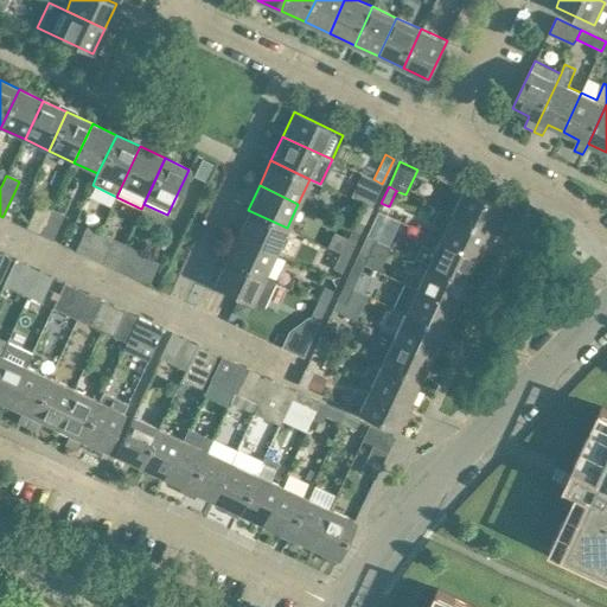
[(369,190),(362,204),(370,209),(377,193),(369,190)]
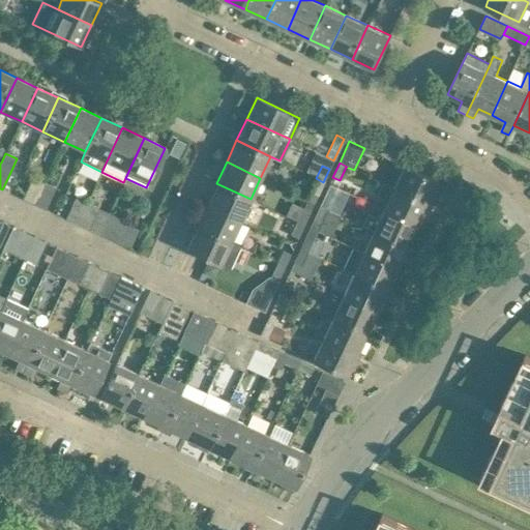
[(437,181),(433,180),(403,166),(392,188),(427,204),(436,208),(439,201),(430,196),(437,181)]
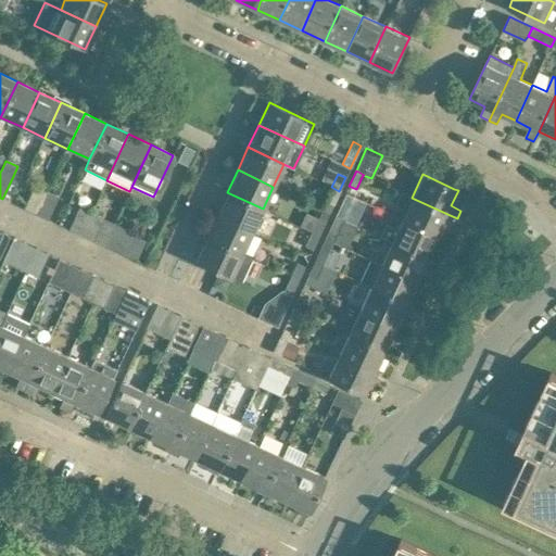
[(35,215),(46,192),(34,187),(23,209),(35,215)]
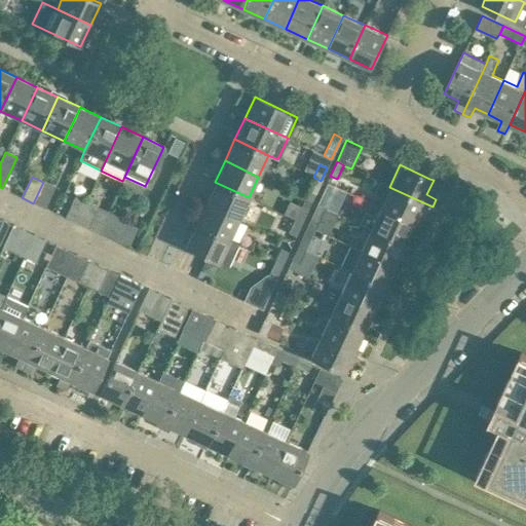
[(314,194),(321,181),(313,177),(307,190),(314,194)]
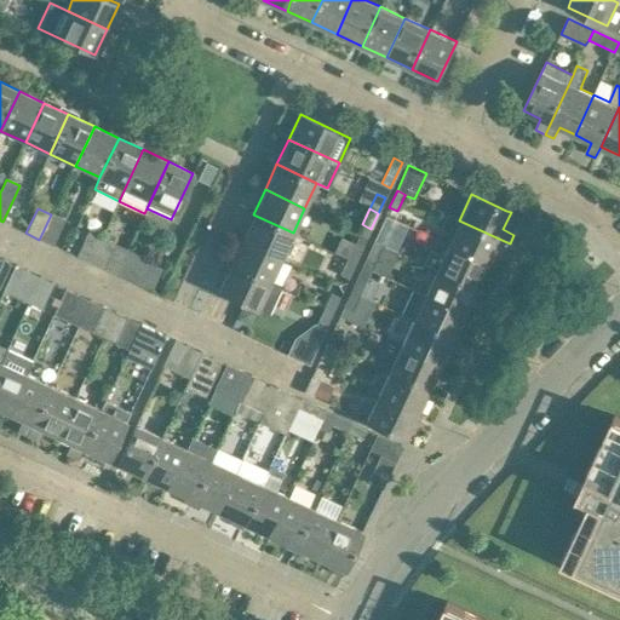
[(64,220),(51,214),(39,240),(52,246),(64,220)]
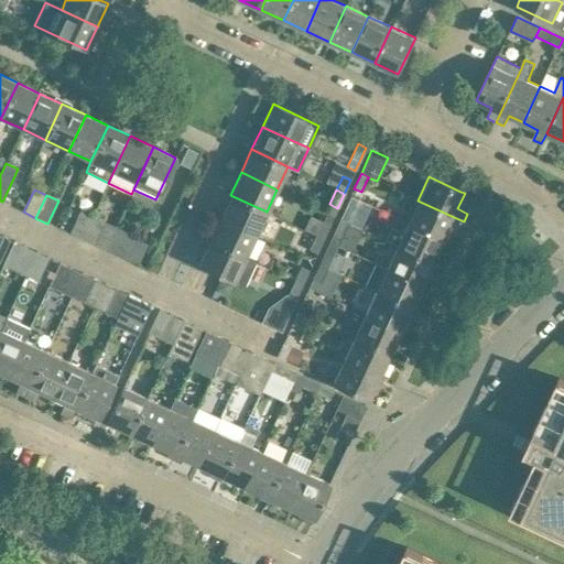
[(256,235),(267,212),(230,195),(219,218),(256,235)]
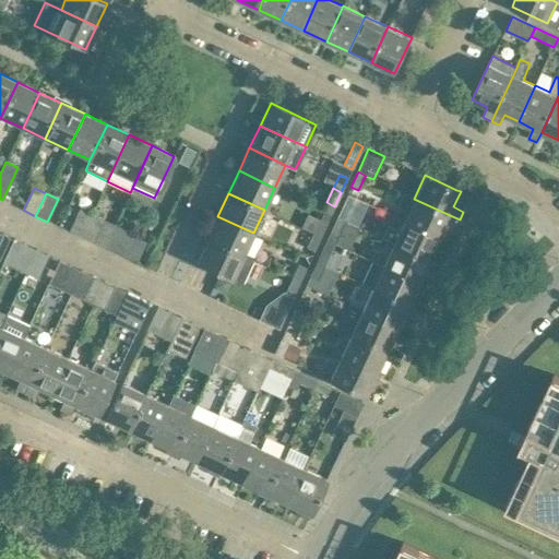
[(450,215),(414,199),(403,193),(397,205),(408,211),(403,221),(439,237),(450,215)]
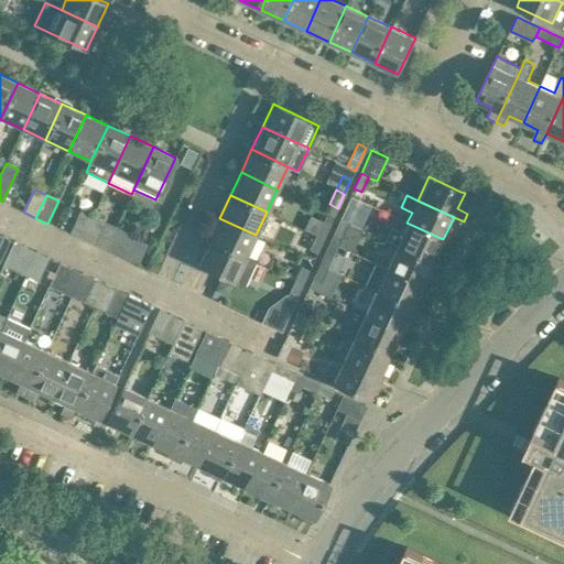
[(354,209),(346,205),(339,219),(347,223),(354,209)]
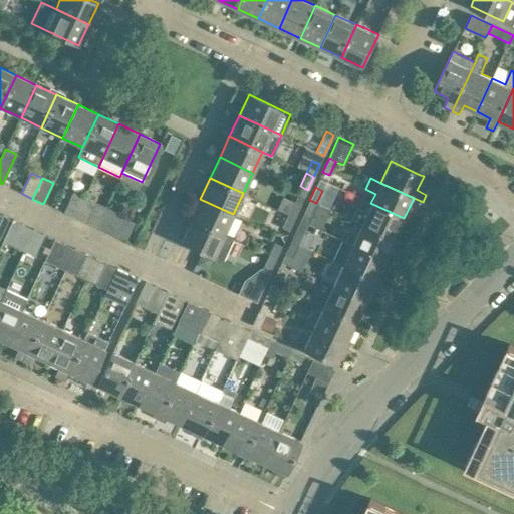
[(74,218),(84,197),(73,192),(63,213),(74,218)]
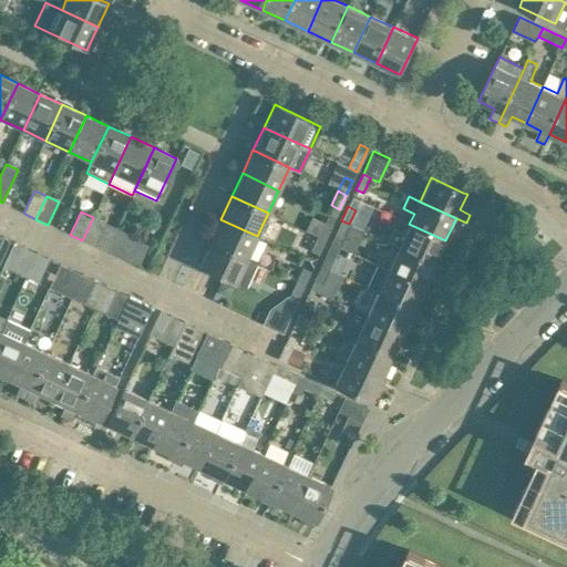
[(105,251),(111,239),(99,234),(104,223),(93,217),(82,240),(105,251)]
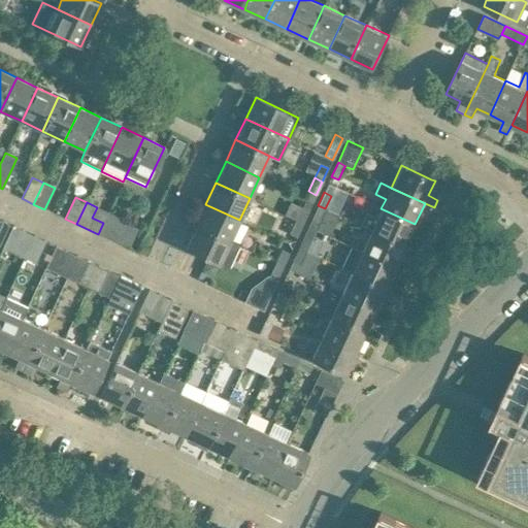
[(229,240),(239,220),(205,204),(196,225),(229,240)]
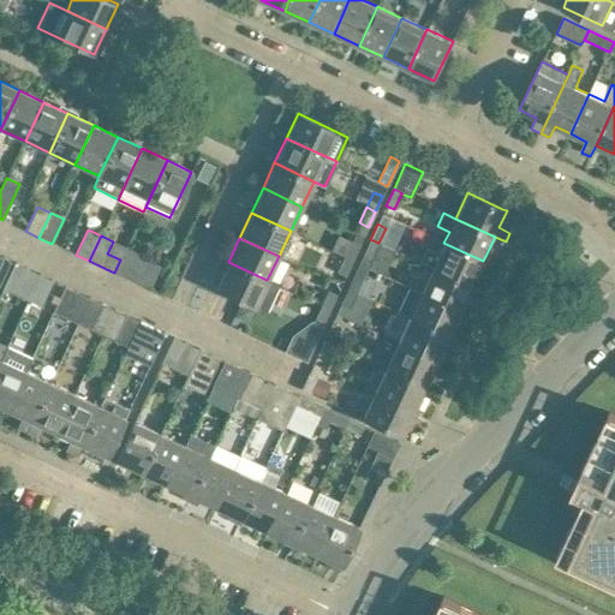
[(371,258),(378,243),(370,239),(359,263),(368,267),(371,258)]
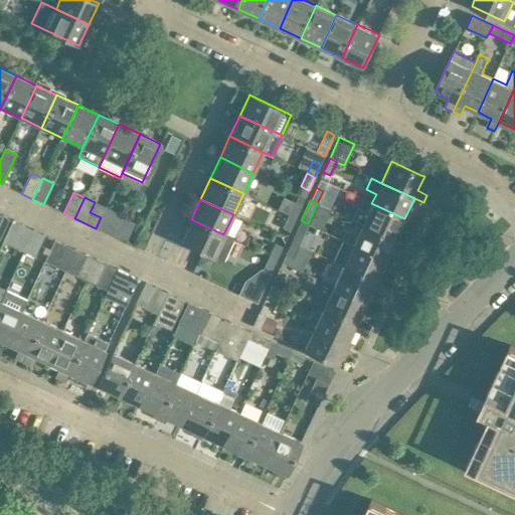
[(295,218),(301,205),(294,202),(288,215),(295,218)]
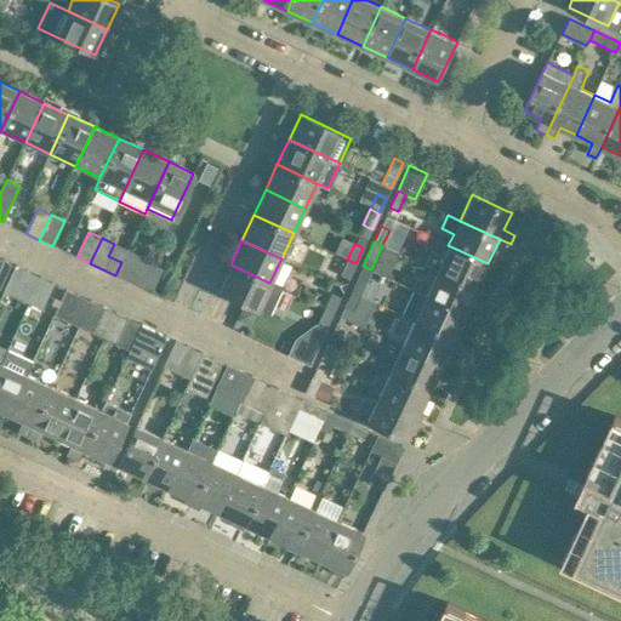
[(476,289),(488,263),(448,245),(443,256),(431,250),(425,265),(437,271),(476,289)]
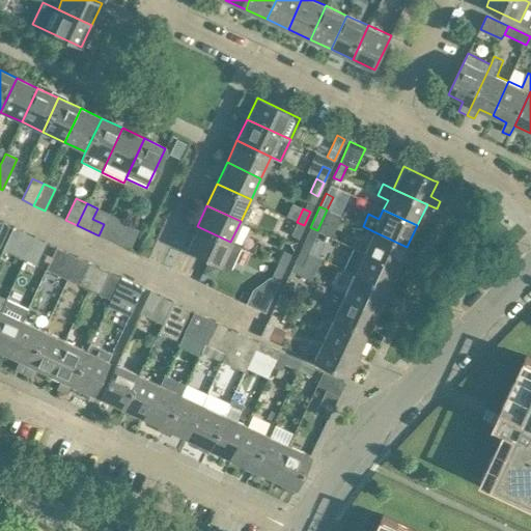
[(119,245),(130,223),(109,214),(104,224),(99,235),(119,245)]
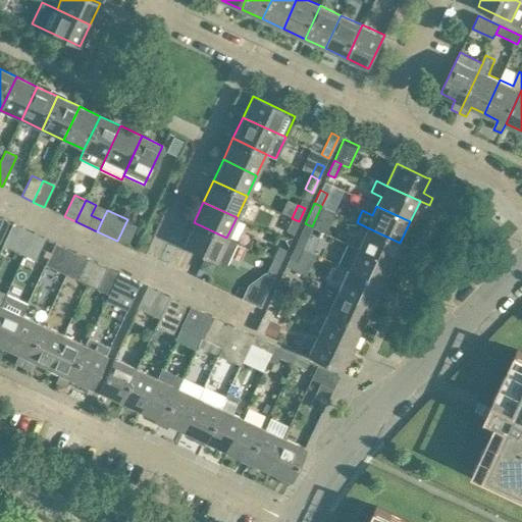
[(0,241),(9,222),(0,217),(0,241)]
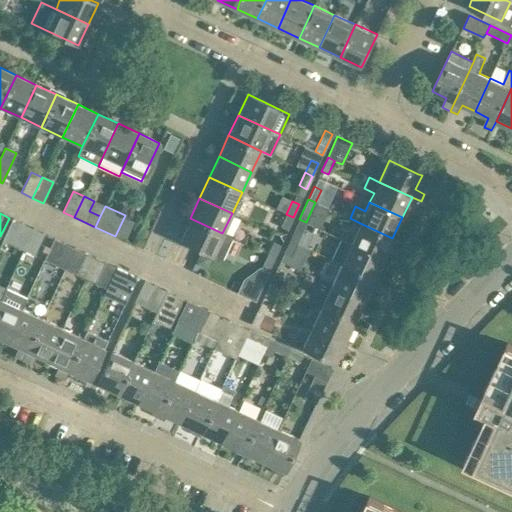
[(287,230),(293,217),(286,214),(280,226),(287,230)]
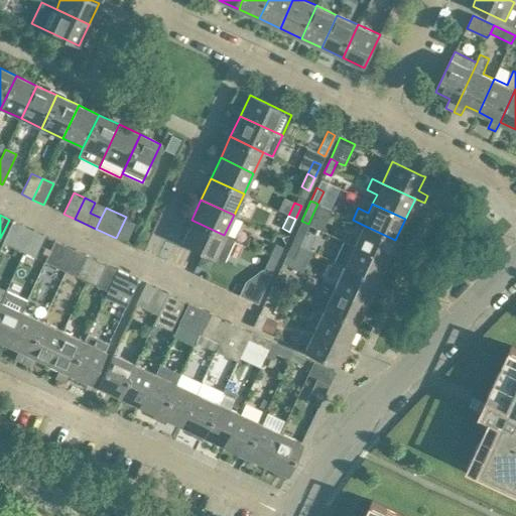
[(234,240),(224,235),(191,220),(180,242),(223,262),(234,240)]
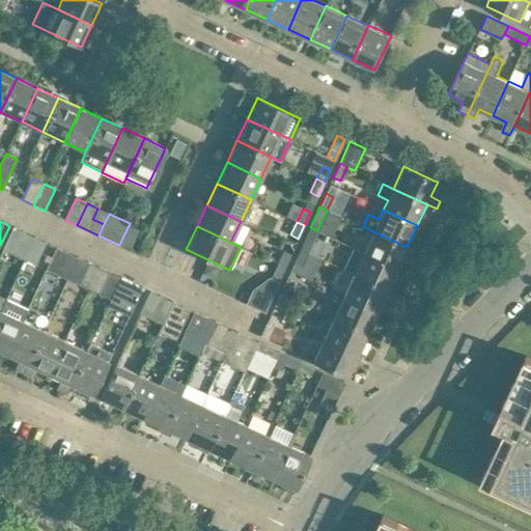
[(24,259),(34,238),(12,227),(2,249),(24,259)]
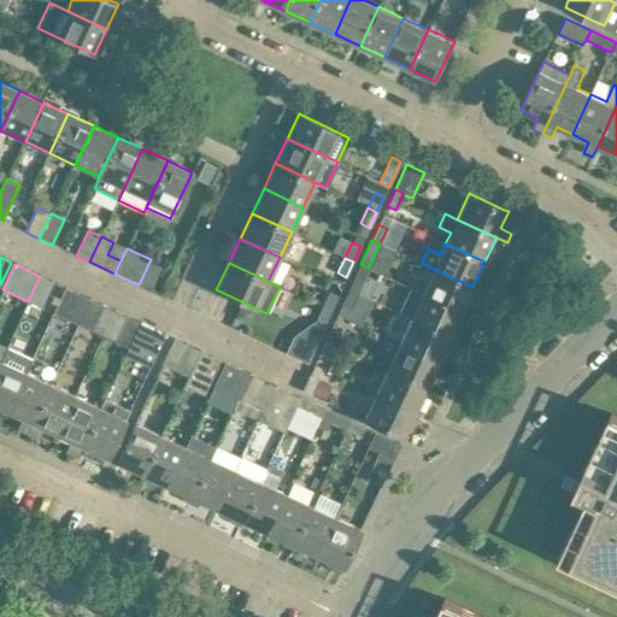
[(364,277),(369,268),(360,264),(348,289),(357,294),(364,277)]
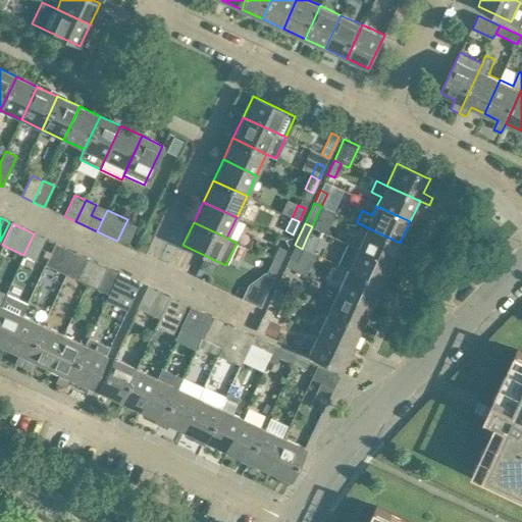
[(400,243),(367,227),(357,248),(390,264),(400,243)]
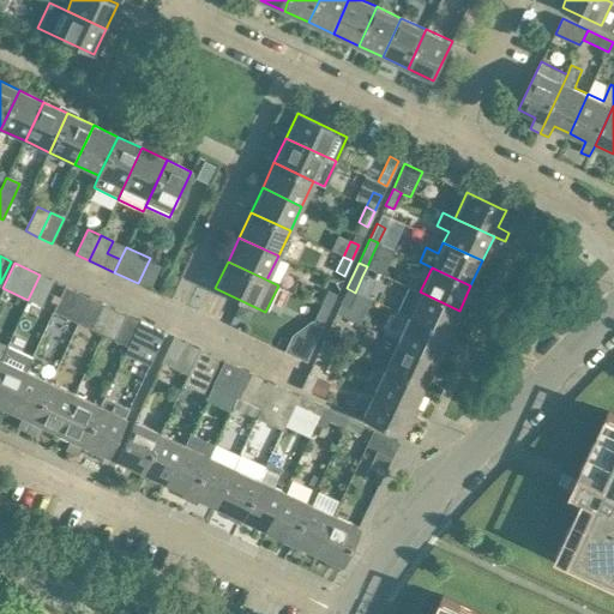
[(41,306),(53,281),(40,275),(28,300),(41,306)]
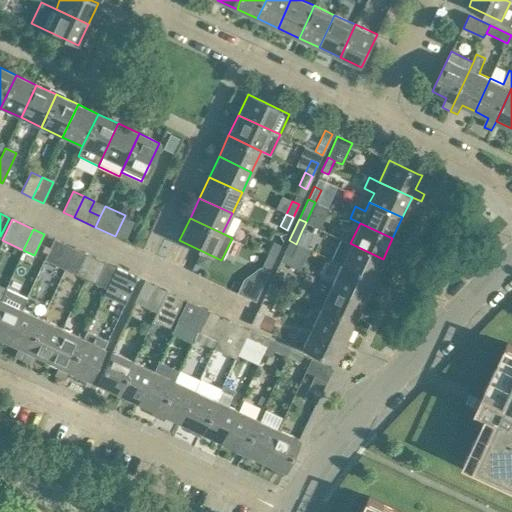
[(383,259),(350,243),(341,238),(331,260),(340,264),(373,280),(383,259)]
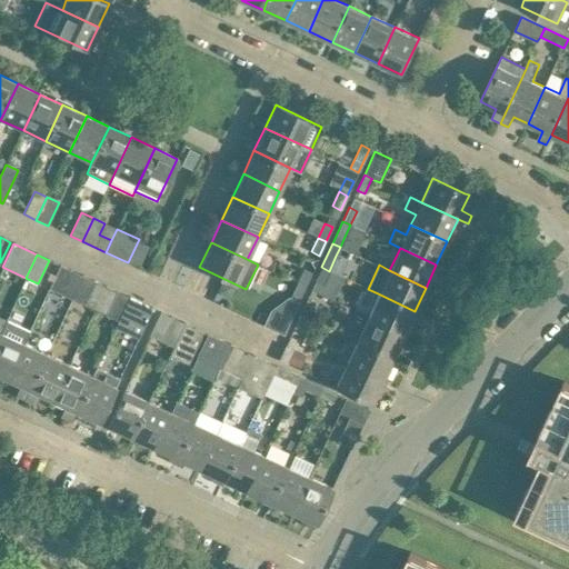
[(71,299),(82,276),(60,266),(49,288),(59,293),(71,299)]
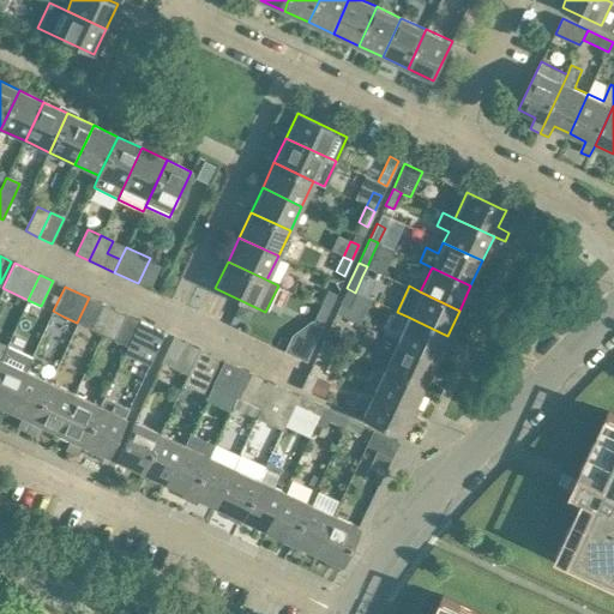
[(348,307),(355,293),(347,288),(339,304),(348,307)]
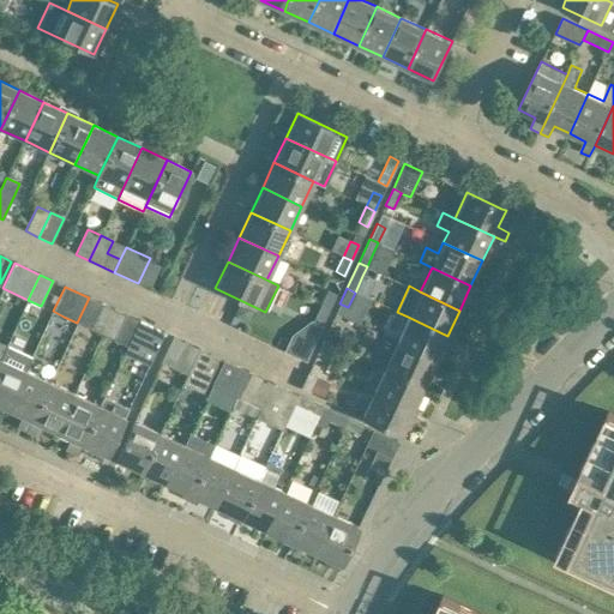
[(329,309),(336,294),(327,290),(320,306),(329,309)]
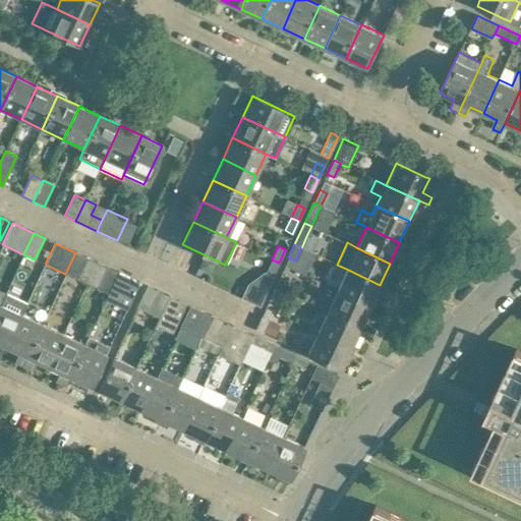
[(87,284),(97,263),(75,252),(65,274),(76,279),(87,284)]
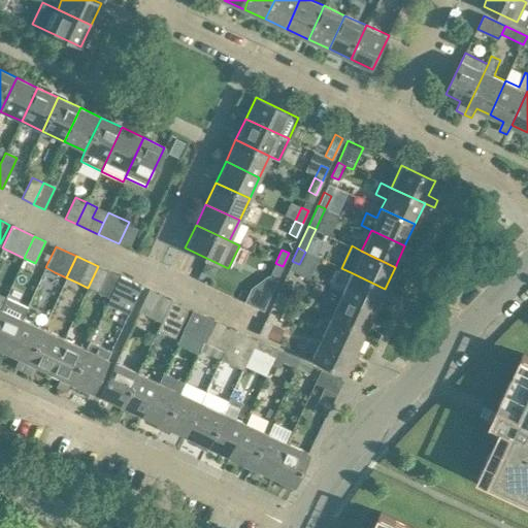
[(318,279),(320,260),(302,259),(301,278),(318,279)]
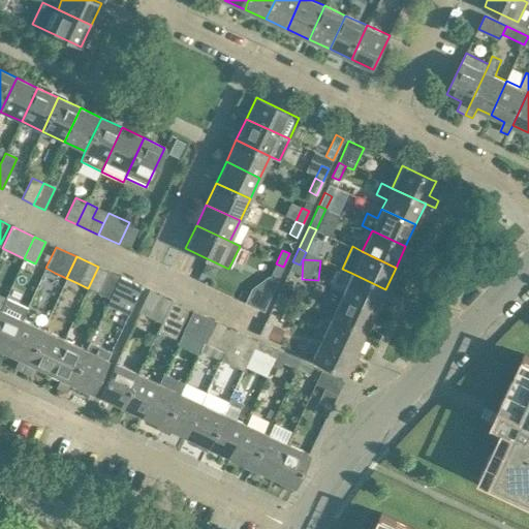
[(277,280),(283,267),(276,263),(269,277),(277,280)]
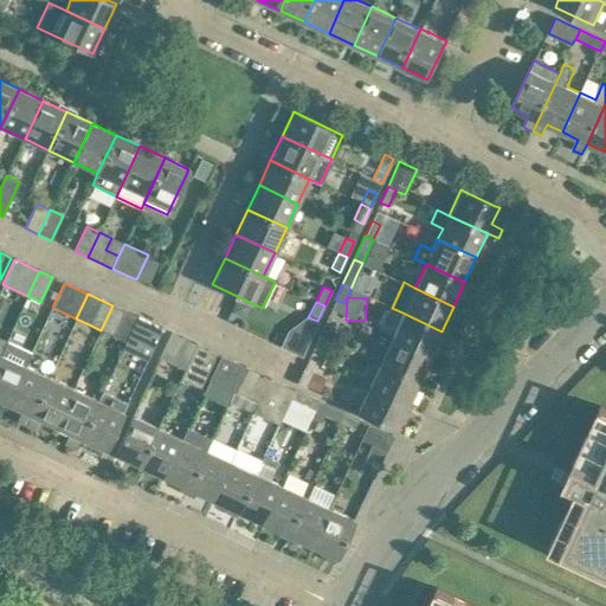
[(126,341),(136,316),(113,305),(101,330),(111,335),(126,341)]
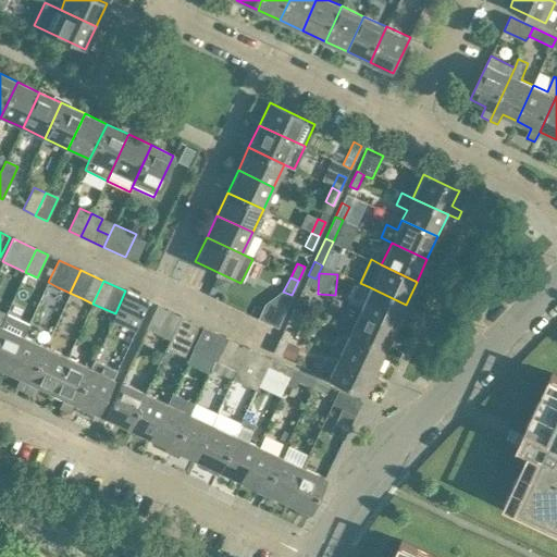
[(395,326),(406,305),(370,287),(360,310),(395,326)]
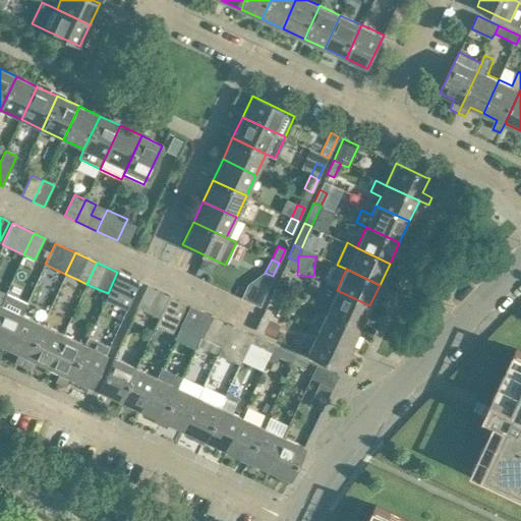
[(128,303),(138,282),(117,272),(108,293),(128,303)]
